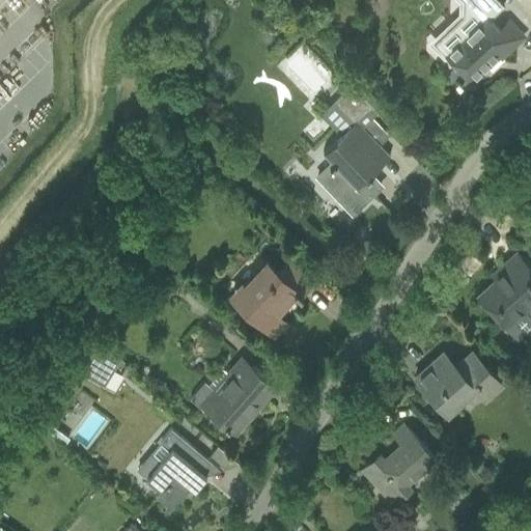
[(272,0),(254,0),(264,12),(275,4),(272,0)]
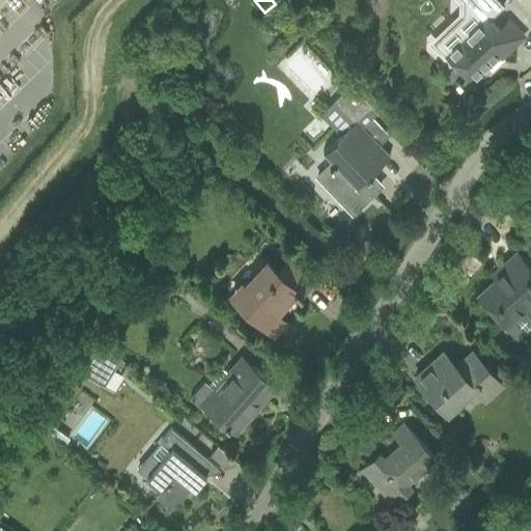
[(460,0),(463,1),(463,15),(454,21),(454,30),(460,36),(443,52),(447,56),(447,57),(456,66),(449,74),(454,79),(453,80),(457,84),(458,83),(464,89),(485,67),(483,64),(495,53),(498,56),(501,58),(513,46),(524,36),(507,19),(497,28),(488,20),(503,5),(497,0),(476,0),(476,1),(475,0),(460,0)]
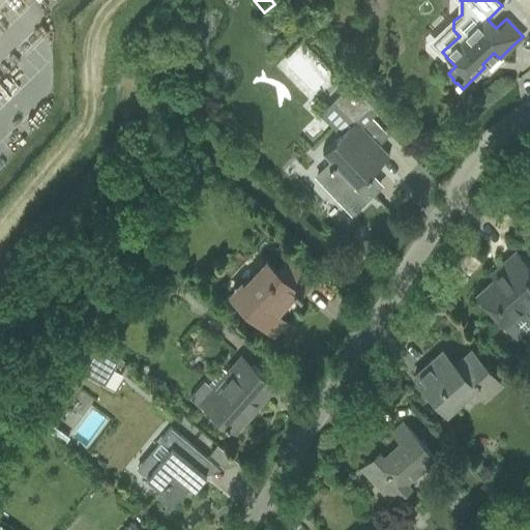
[(332,100),(353,121),(322,151),(331,162),(316,176),(351,212),(380,185),(369,174),(388,154),(362,127),(378,113),(350,84),(332,100)]
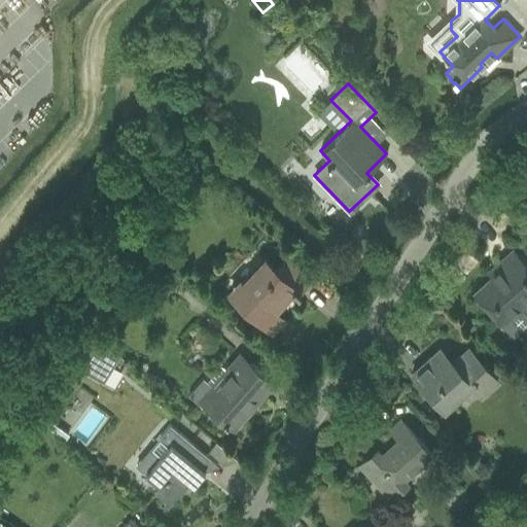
[(189,175),(198,167),(189,159),(181,167),(189,175)]
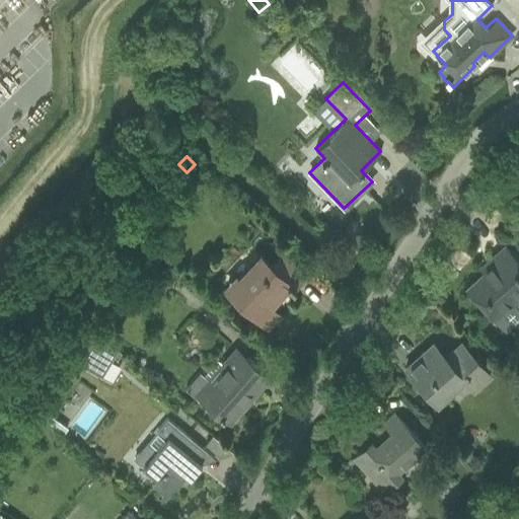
[(518,315),(518,309),(511,302),(518,294),(518,263),(504,246),(488,262),(492,266),(466,288),(493,318),(504,329),(518,315)]
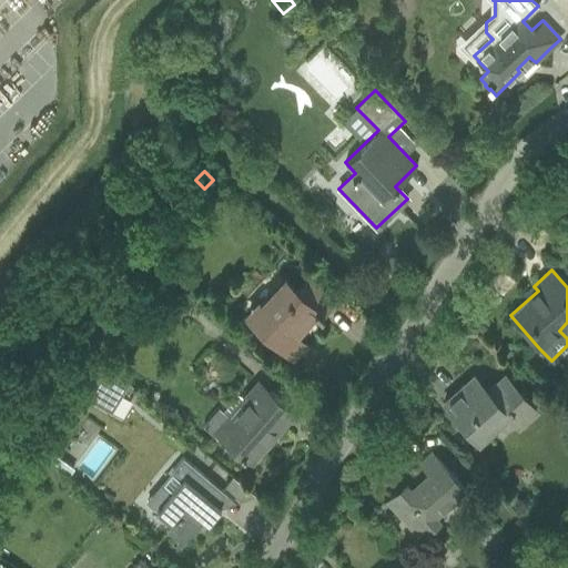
[(306,281),(303,283),(293,294),(282,283),(261,306),(259,304),(246,316),(291,357),(304,345),(293,335),(314,312),(318,317),(332,304),(306,281)]
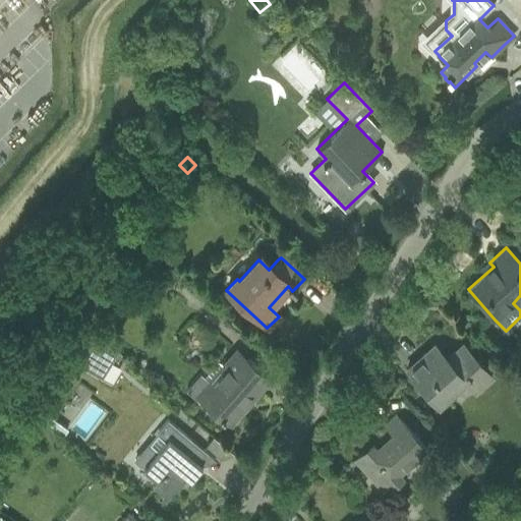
[(90,345),(78,362),(101,375),(116,351),(81,323),(73,336),(90,345)]
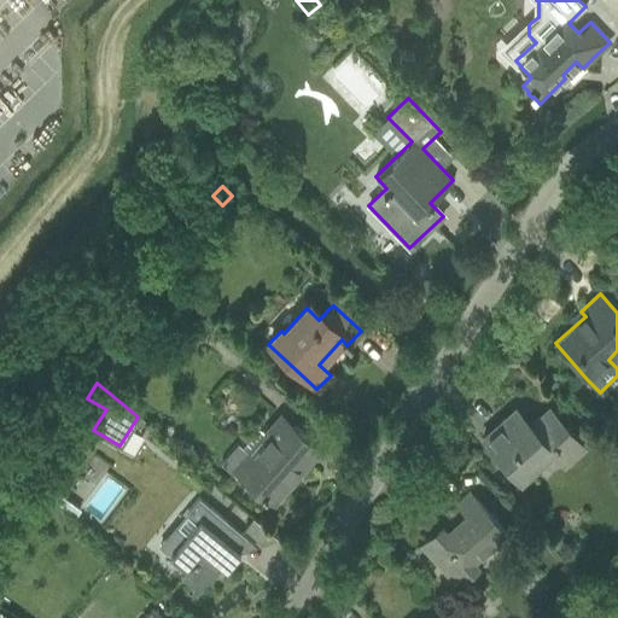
[(482,438),(519,481),(530,471),(526,466),(547,447),(563,465),(583,447),(548,409),(530,426),(514,409),(482,438)]
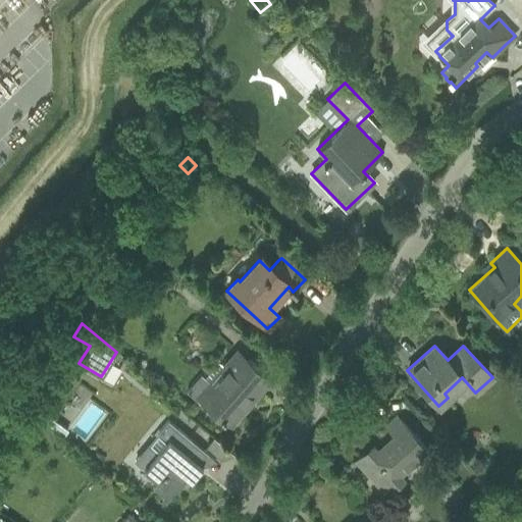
[(267,378),(235,350),(208,380),(201,374),(186,392),(199,403),(202,400),(220,416),(219,417),(223,420),(224,419),(231,424),(247,406),(245,404),(267,378)]
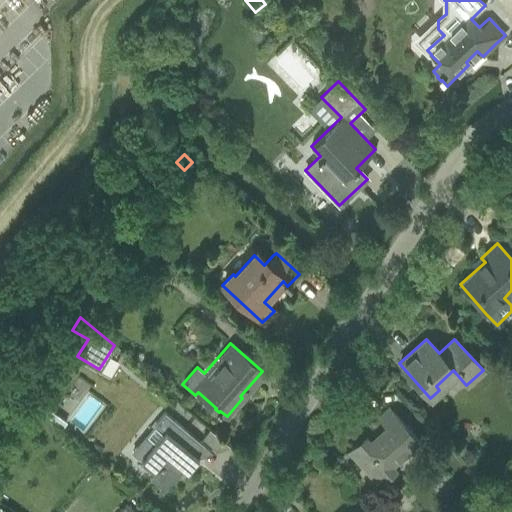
[(380,418),(386,425),(369,440),(365,436),(347,452),(378,485),(396,469),(392,465),(418,441),(389,409),(380,418)]
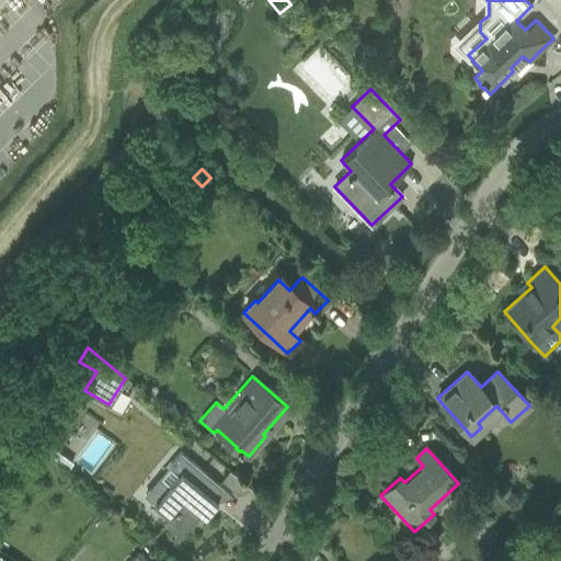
[(180,451),(170,464),(144,495),(170,517),(163,525),(179,537),(199,513),(205,517),(217,502),(196,484),(206,473),(180,451)]
